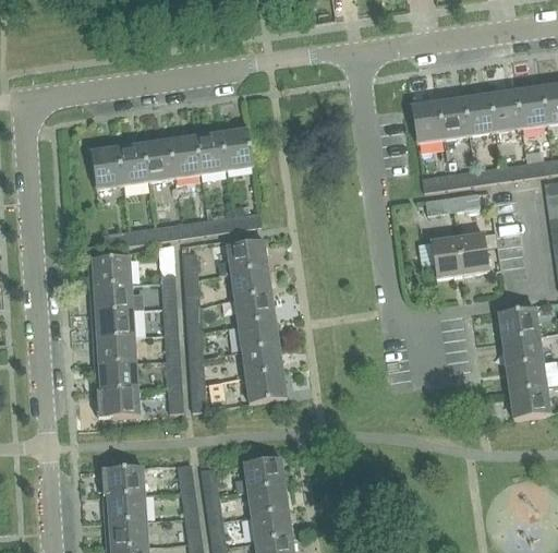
[(557,84),(542,87),(547,124),(557,122),(557,84)]
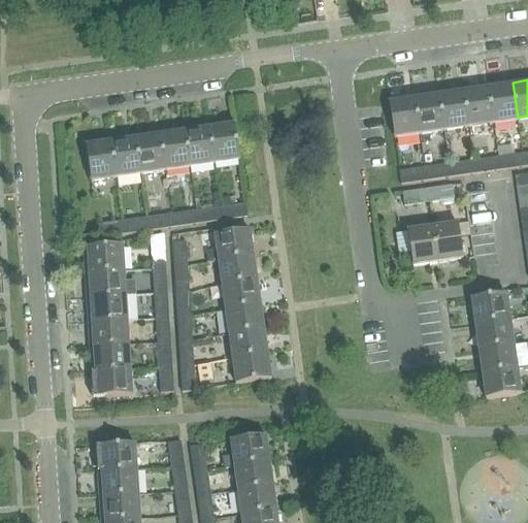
[(513,83),(488,86),(493,122),(518,118),(513,83)]
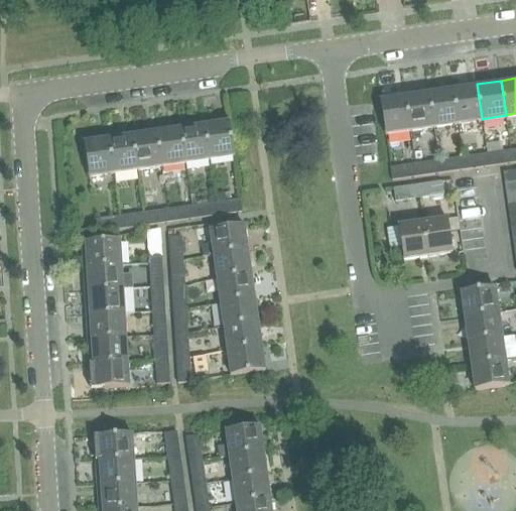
[(477,84),(453,88),(458,122),(482,119),(477,84)]
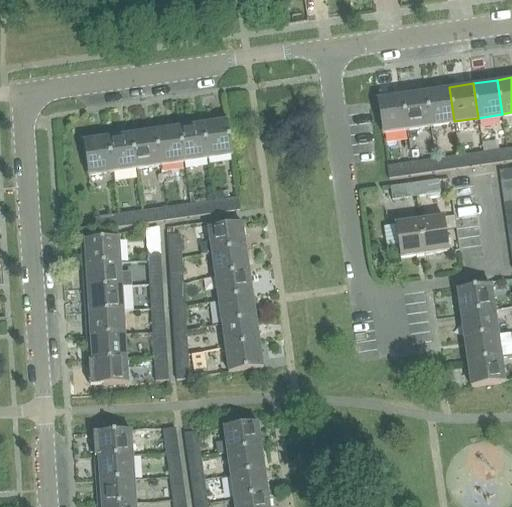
[(449,87),(425,90),(430,125),(454,121),(449,87)]
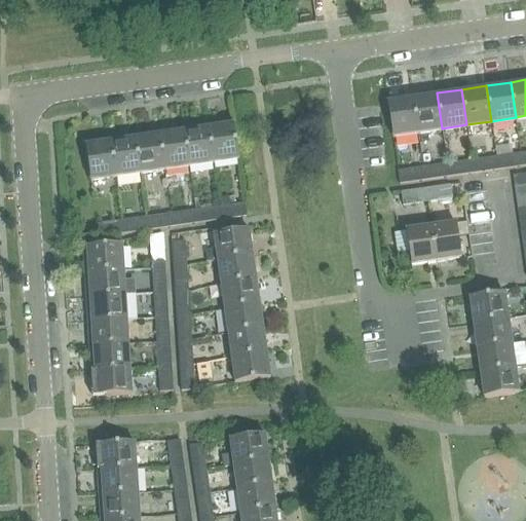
[(437,92),(412,97),(417,132),(442,128),(437,92)]
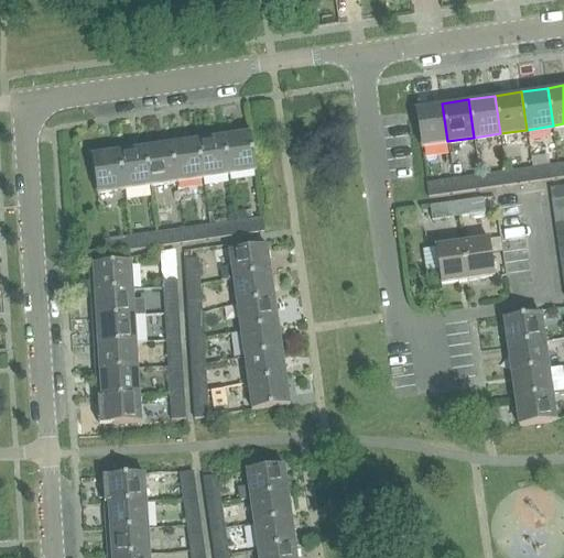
[(447,141),(442,104),(415,107),(421,145),(447,141)]
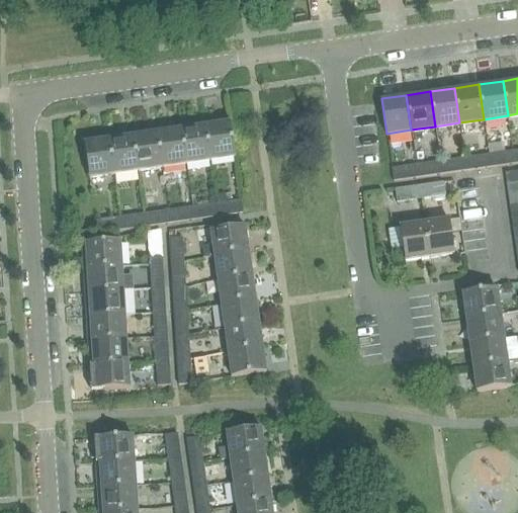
[(232,119),(207,123),(212,157),(237,154),(232,119)]
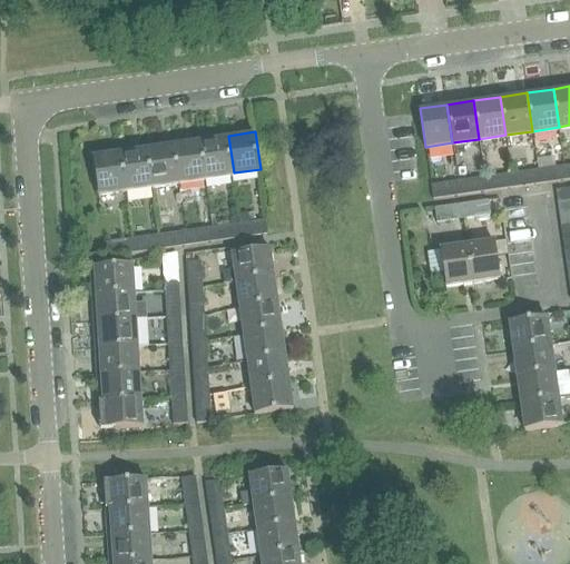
[(228,136),(202,139),(207,177),(234,172),(228,136)]
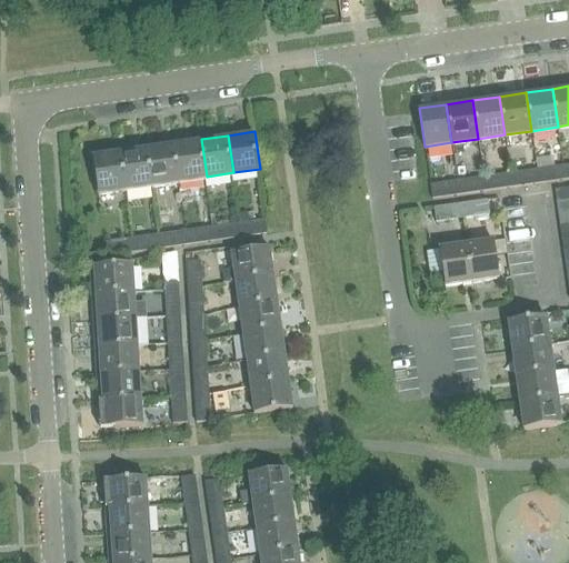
[(201,139),(175,143),(179,180),(207,177),(201,139)]
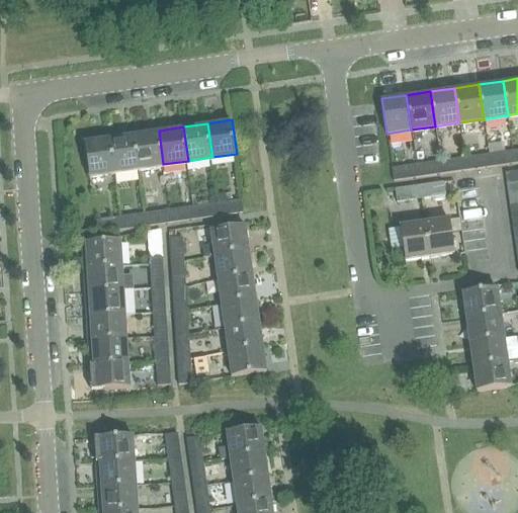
[(159,131),(134,134),(139,168),(163,164),(159,131)]
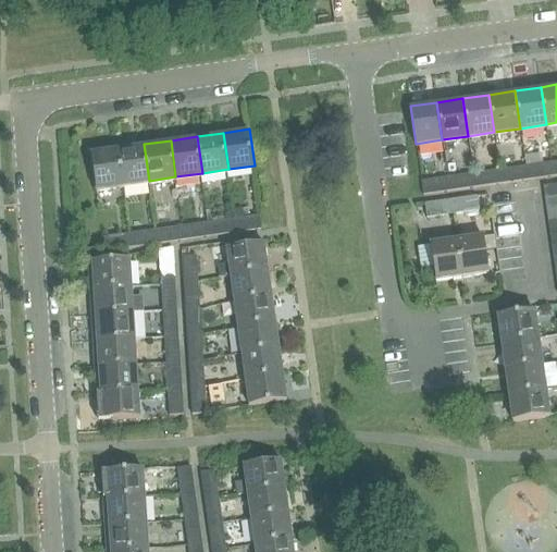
[(144,144),(118,148),(123,184),(149,181),(144,144)]
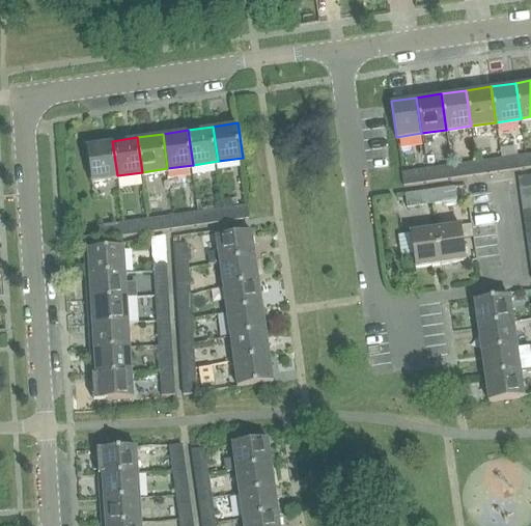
[(117,175),(112,141),(102,142),(101,139),(88,141),(89,144),(87,144),(92,178),(117,175)]
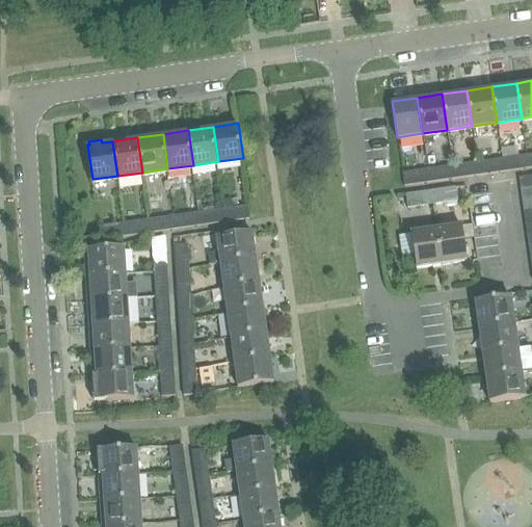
[(502,155),(504,168),(520,166),(517,153),(502,155)]
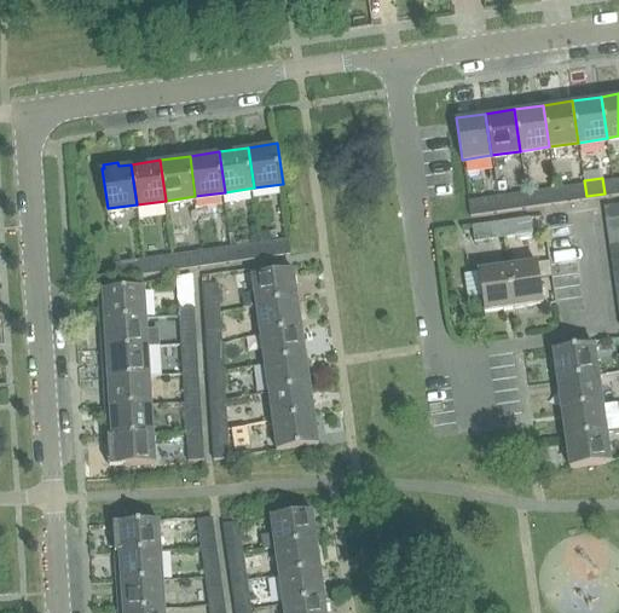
[(555,185),(557,201),(576,198),(573,183),(555,185)]
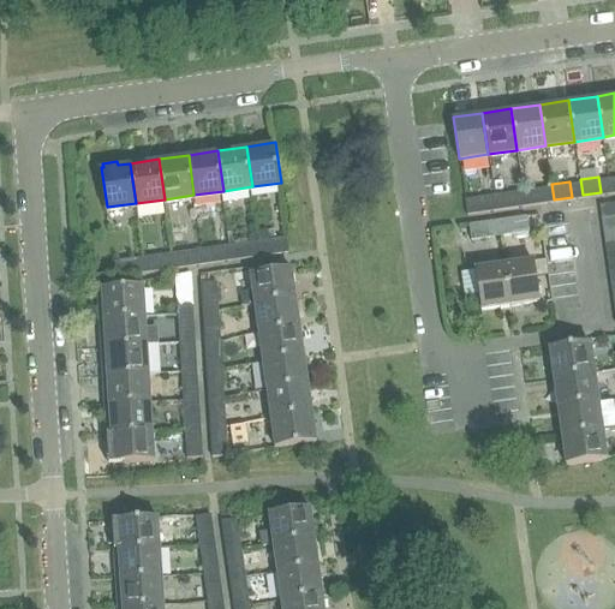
[(523,187),(525,203),(543,201),(541,185),(523,187)]
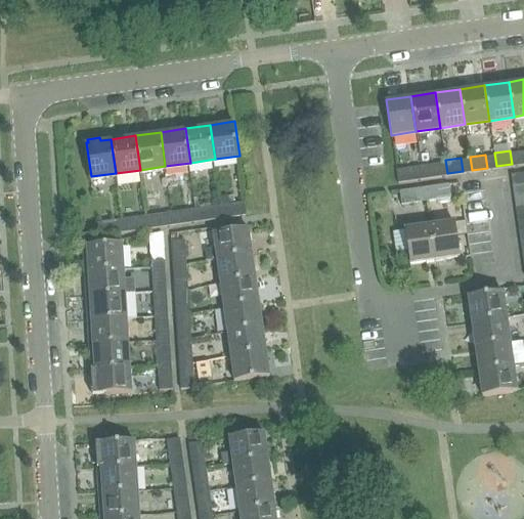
[(421,164),(423,177),(438,174),(436,161),(421,164)]
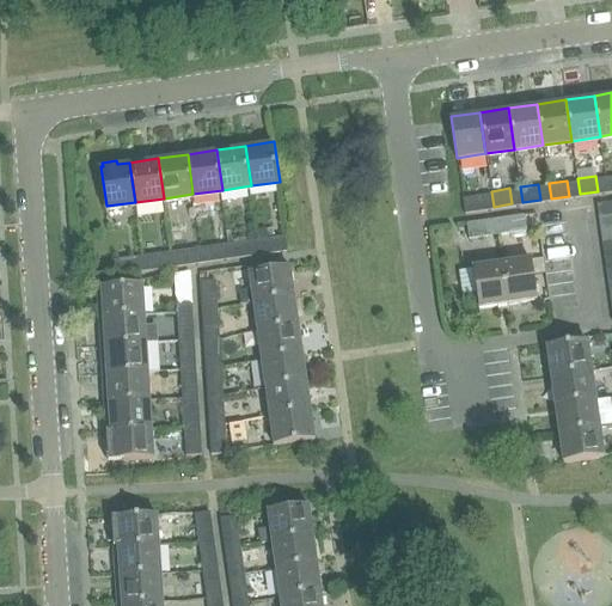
[(483,208),(481,193),(463,195),(465,210),(483,208)]
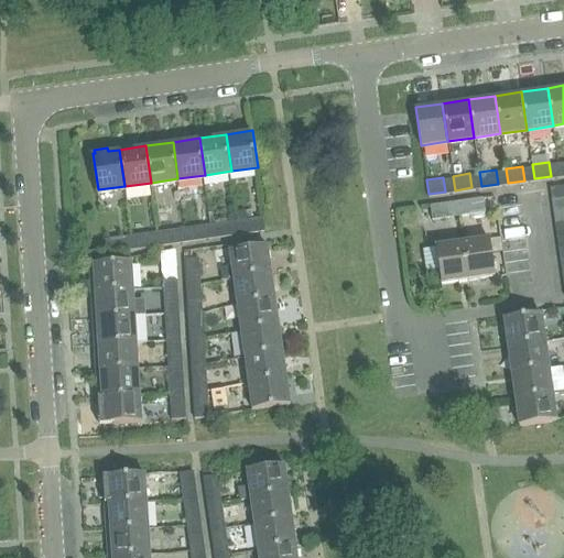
[(563,195),(563,183),(550,185),(551,197),(563,195)]
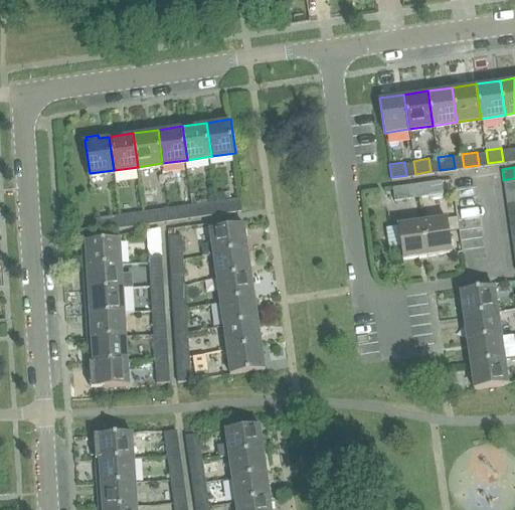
[(427,193),(443,191),(441,178),(425,180),(427,193)]
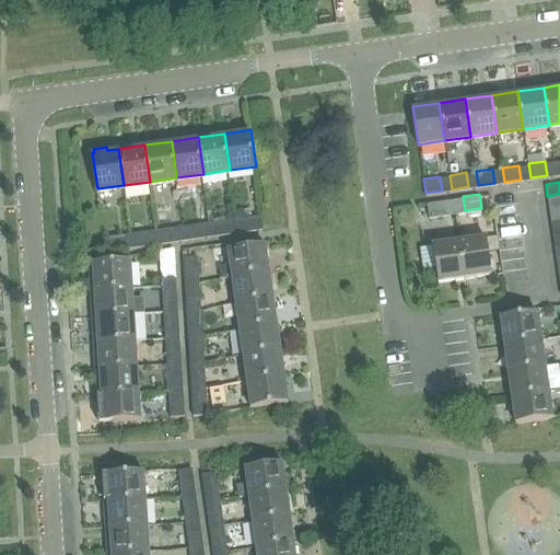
[(549,208),(559,206),(559,194),(547,196),(549,208)]
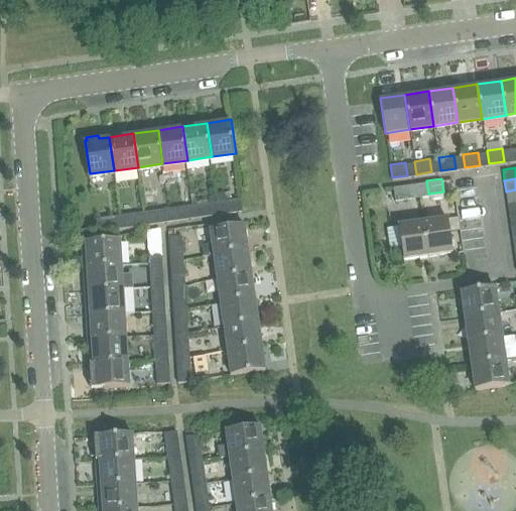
[(408,183),(393,185),(395,199),(410,197),(408,183)]
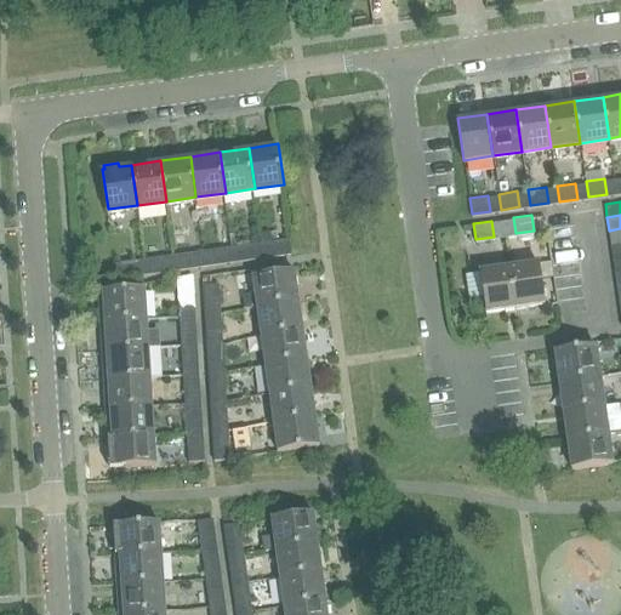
[(611,244),(620,241),(620,228),(609,231),(611,244)]
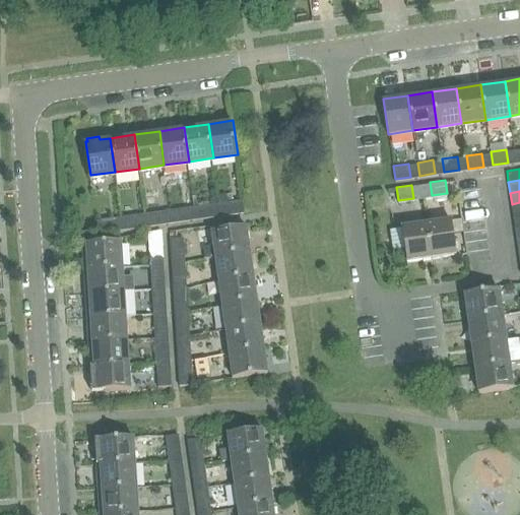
[(219,201),(221,213),(237,211),(235,198),(219,201)]
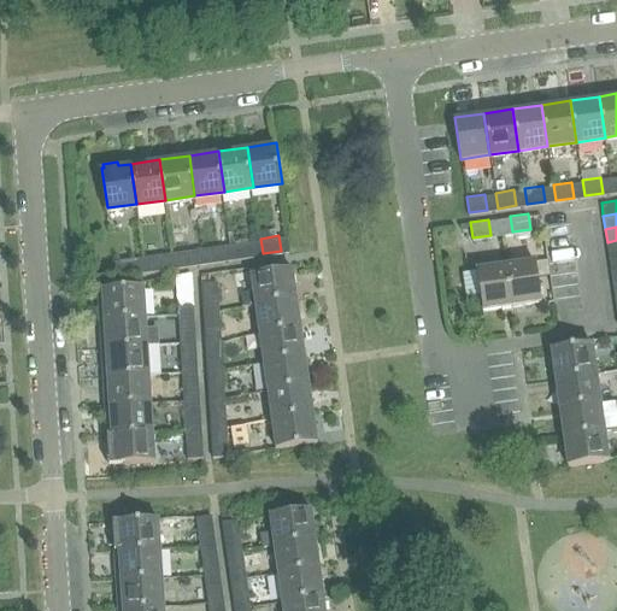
[(231,242),(234,258),(252,256),(250,240),(231,242)]
